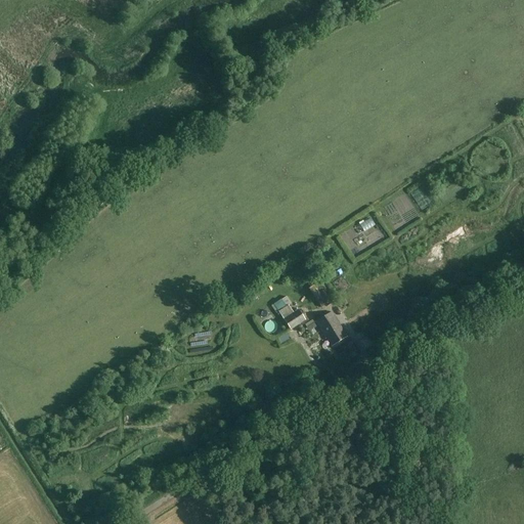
[(367,211),(356,217),(360,226),(373,221),(367,211)]
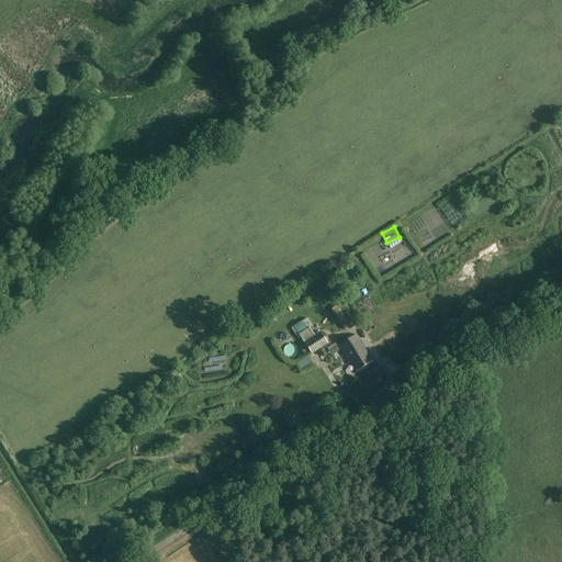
[(374,269),(391,262),(384,246),(368,253),(374,269)]
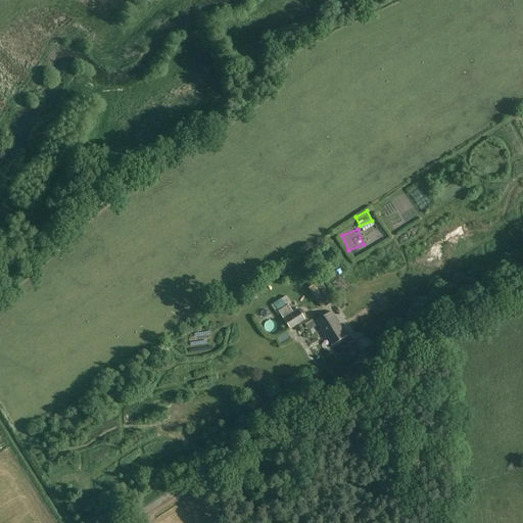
[(333,301),(320,281),(313,285),(318,293),(314,296),(321,307),(325,304),(326,305),(333,301)]
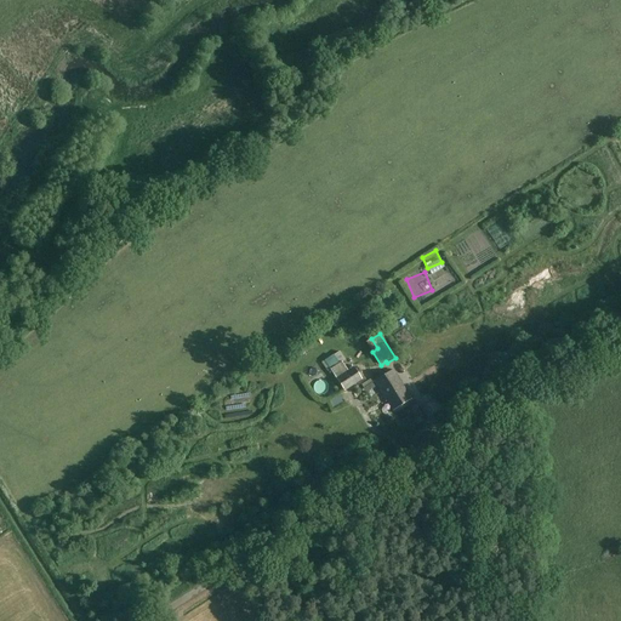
[(340,351),(332,355),(339,364),(345,359),(340,351)]
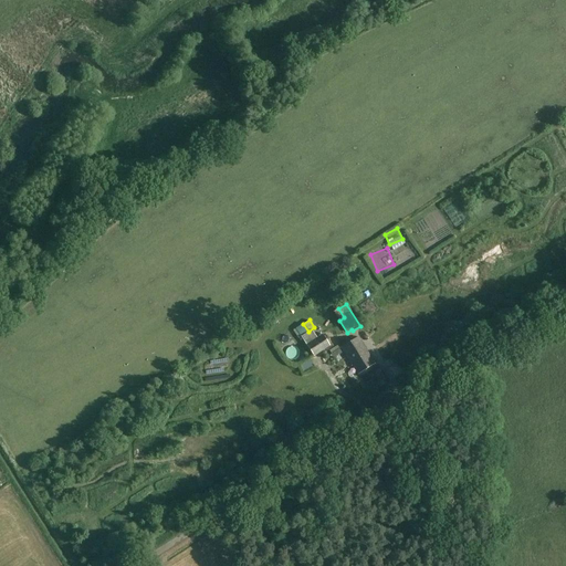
[(312,329),(301,337),(314,357),(331,346),(322,334),(316,337),(312,329)]
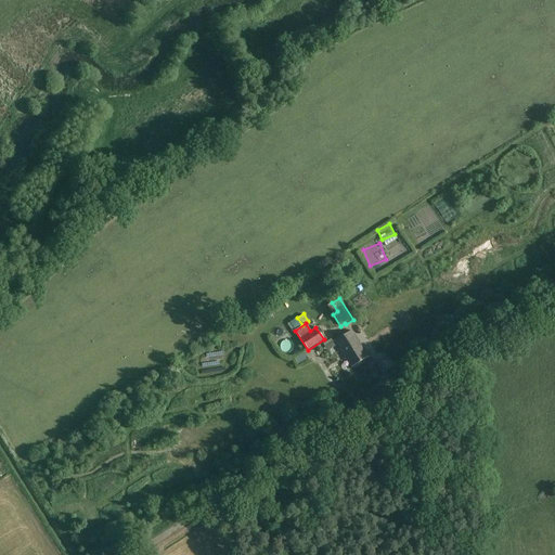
[(351,330),(334,340),(351,368),(368,358),(351,330)]
